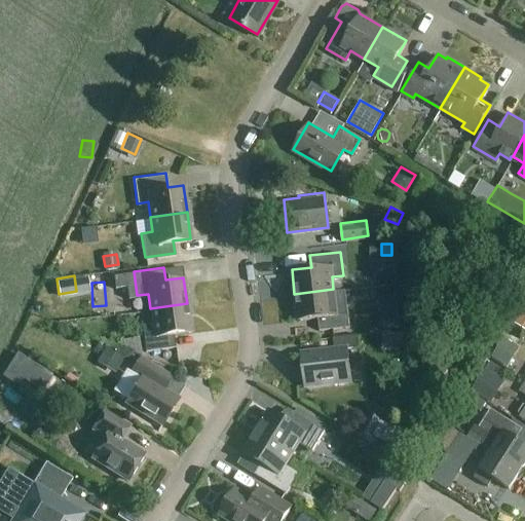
[(333,289),(294,294),(297,318),(316,315),(319,328),(348,325),(346,300),(335,302),(333,289)]
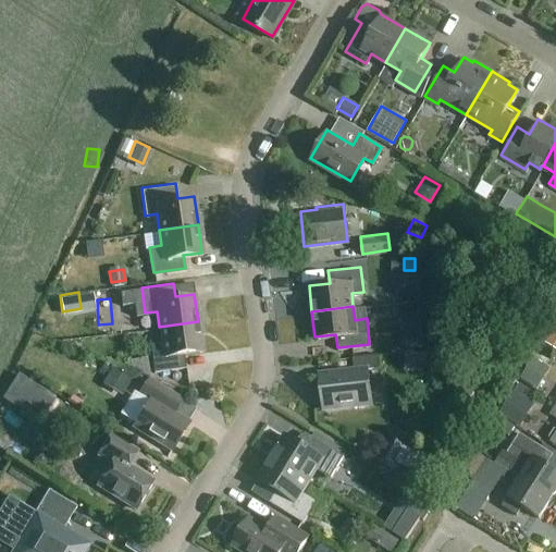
[(198,321),(159,327),(161,341),(149,343),(153,370),(185,366),(183,352),(201,350),(198,321)]
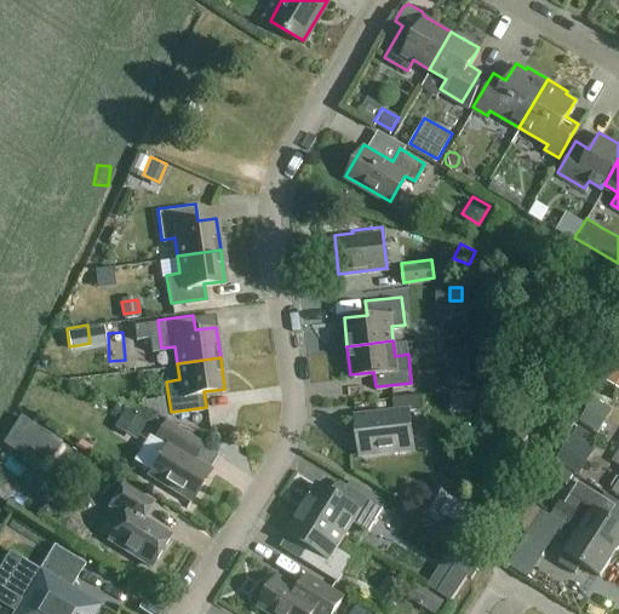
[(602,377),(618,386),(618,360),(614,357),(602,377)]
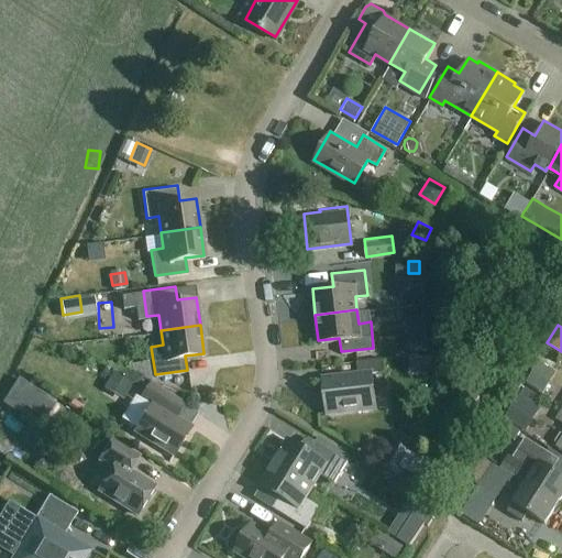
[(426,331),(408,334),(410,349),(428,347),(426,331)]
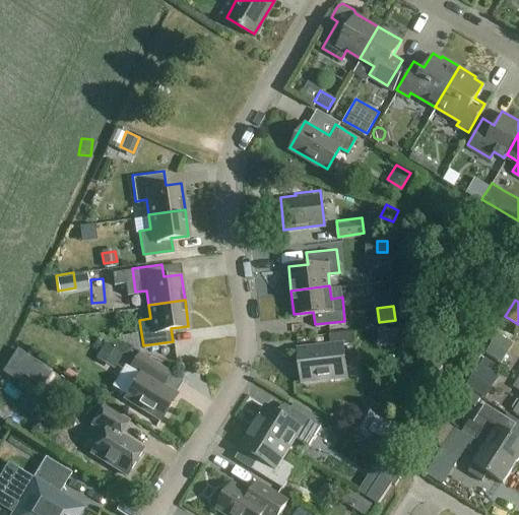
[(302,380),(345,374),(341,342),(353,341),(352,328),(328,331),(330,343),(298,347),(302,380)]
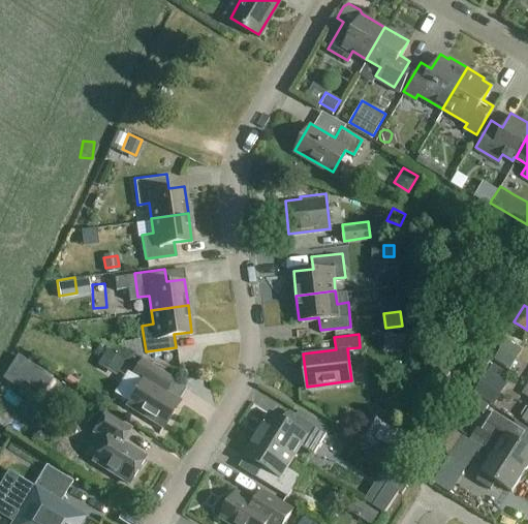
[(508,367),(521,347),(504,337),(492,356),(508,367)]
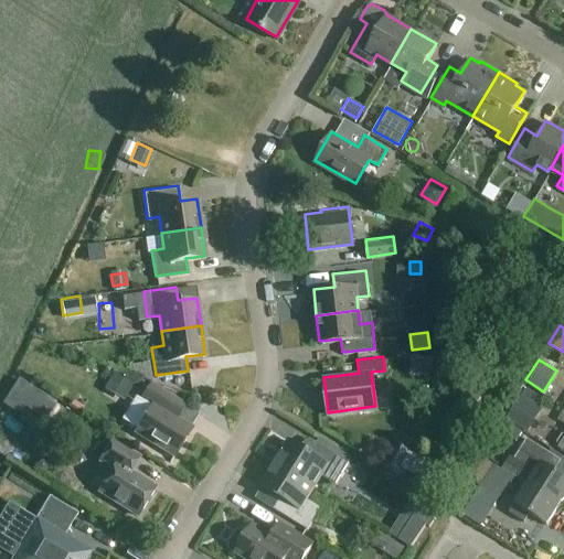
[(123,396),(134,377),(115,366),(104,385),(123,396)]
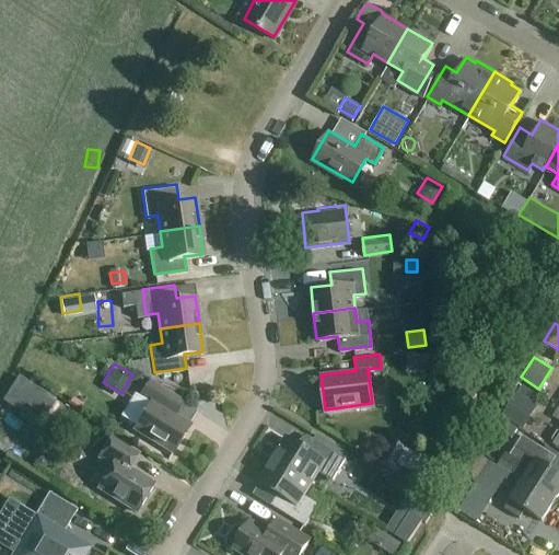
[(38,391),(43,383),(24,371),(19,379),(38,391)]
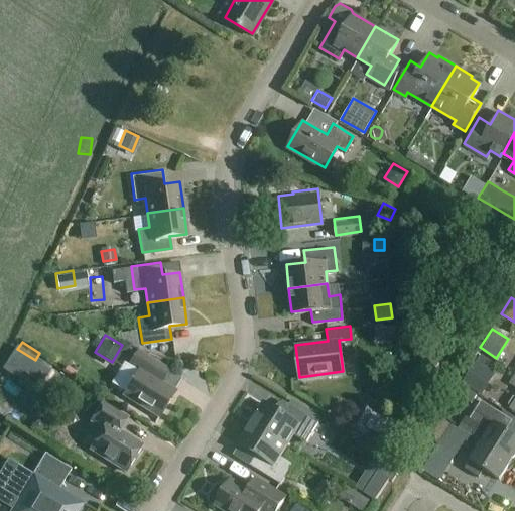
[(0,370),(2,372),(13,359),(0,348),(0,370)]
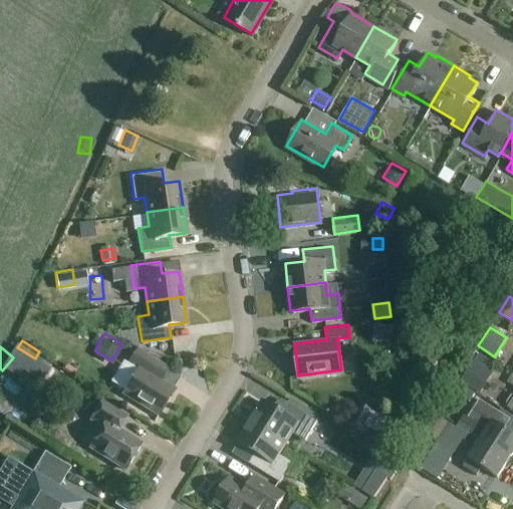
[(158,413),(174,388),(162,379),(169,367),(136,347),(127,359),(138,365),(121,391),(158,413)]
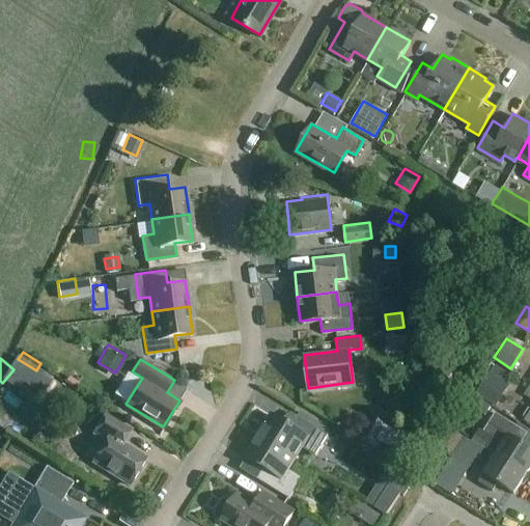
[(445,380),(450,371),(438,363),(433,372),(445,380)]
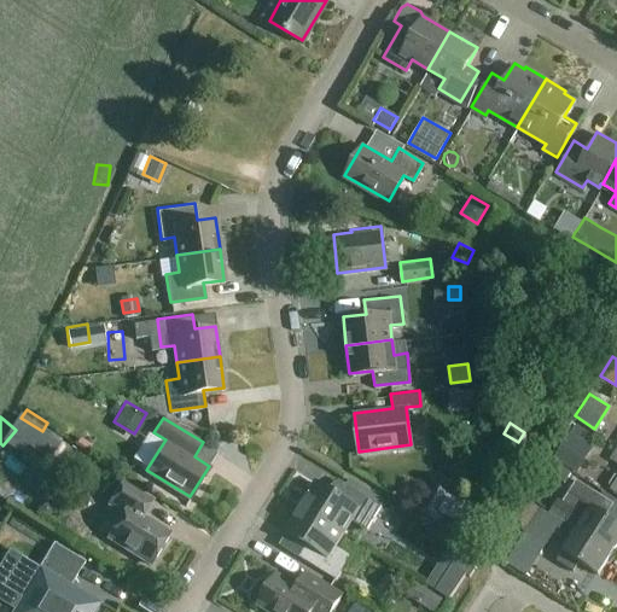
[(587,442),(569,430),(554,454),(574,465),(587,442)]
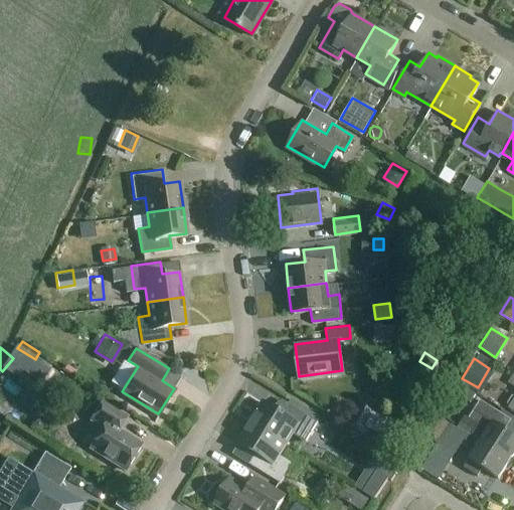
[(467,386),(461,395),(469,400),(474,391),(467,386)]
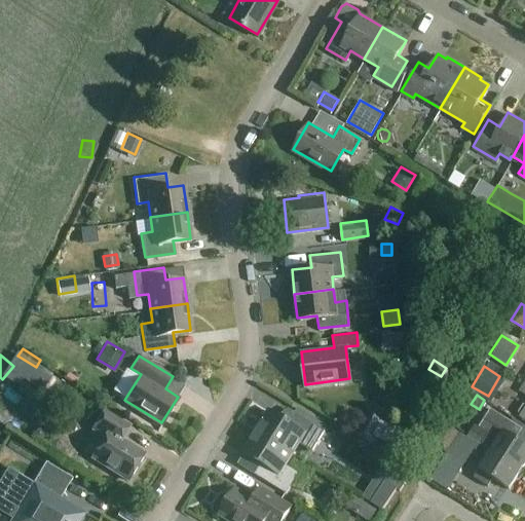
[(524,442),(518,438),(524,425),(511,416),(509,418),(490,406),(477,425),(487,433),(481,442),(490,448),(520,468),(524,459),(524,442)]
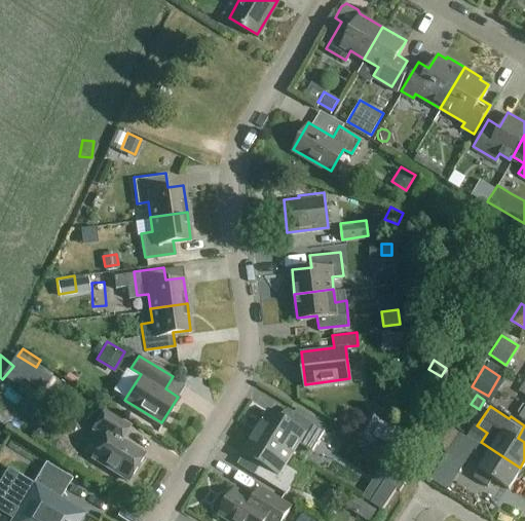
[(126,478),(143,451),(119,437),(128,423),(104,408),(91,428),(104,435),(91,455),(126,478)]
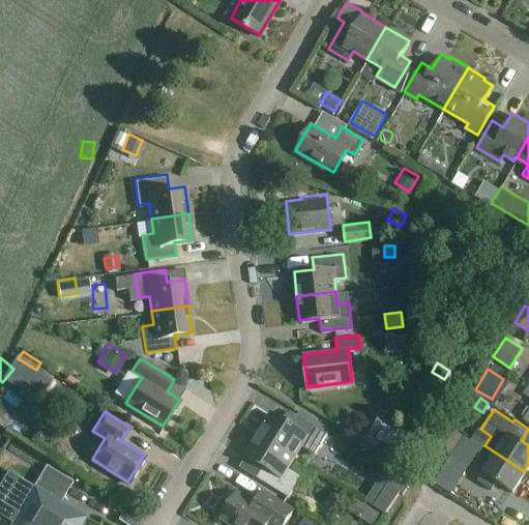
[(257,433),(293,455),(299,443),(314,453),(326,432),(295,412),(289,423),(270,411),(257,433)]
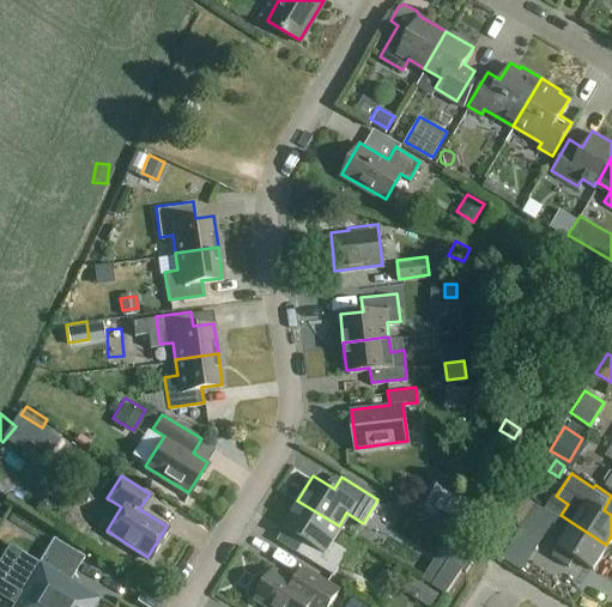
[(450,510),(459,493),(444,486),(446,483),(430,475),(418,499),(434,507),(436,503),(450,510)]
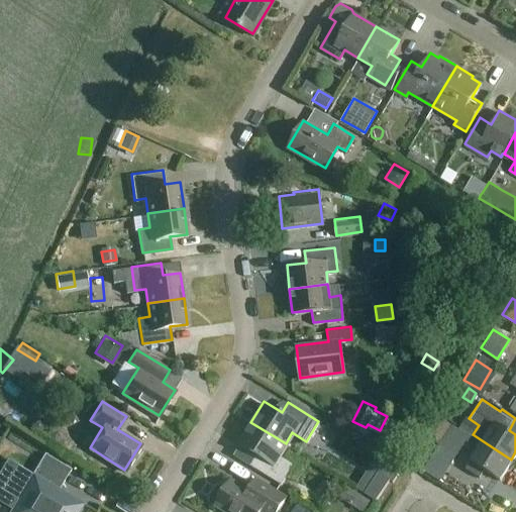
[(430,437),(443,416),(433,411),(421,431),(430,437)]
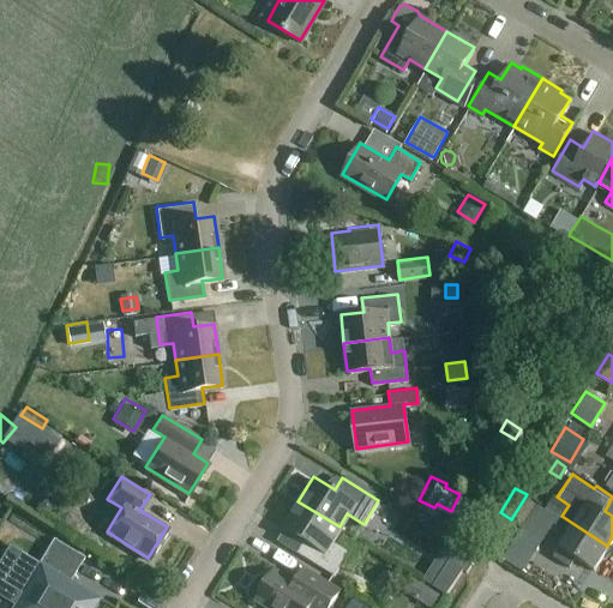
[(523,527),(539,503),(527,494),(511,519),(523,527)]
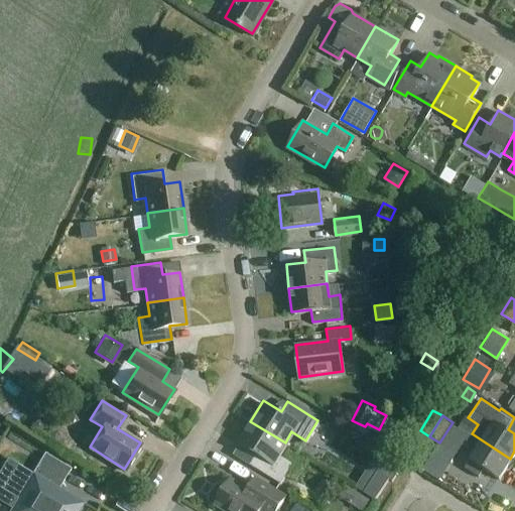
[(278,454),(285,442),(250,421),(238,441),(255,453),(249,463),(279,482),(292,462),(278,454)]
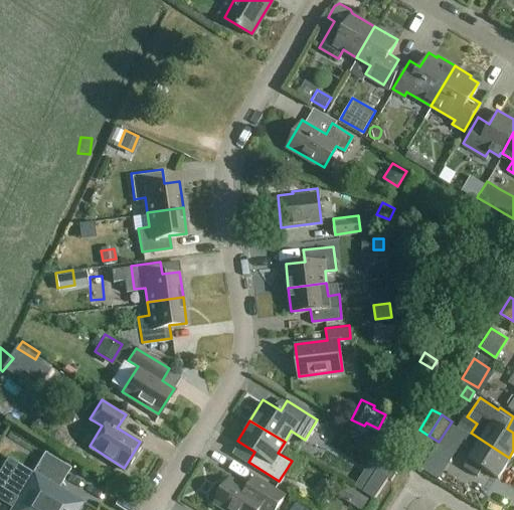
[(480,439),(471,433),(468,431),(463,438),(475,446),(468,457),(468,458),(463,465),(477,474),(482,466),(497,476),(509,458),(480,439)]
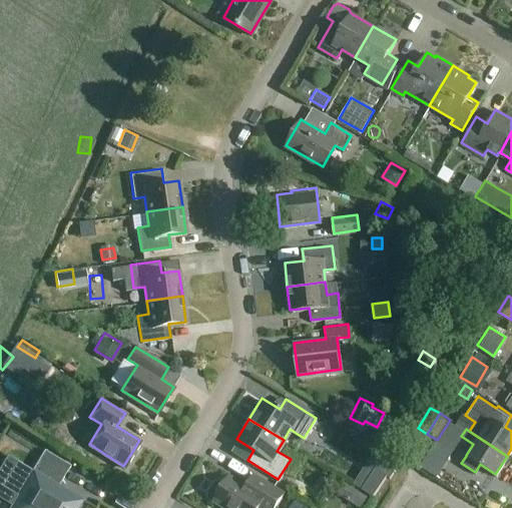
[(57,484),(69,464),(43,448),(31,468),(7,453),(0,465),(0,494),(13,502),(9,507),(74,507),(80,499),(57,484)]
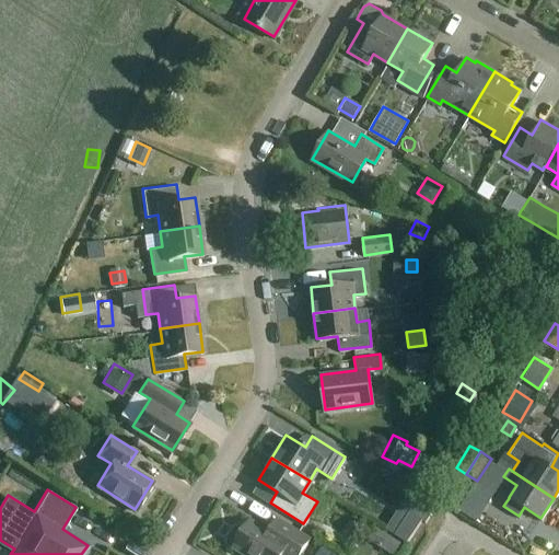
[(394,532),(407,540),(421,518),(408,509),(394,532)]
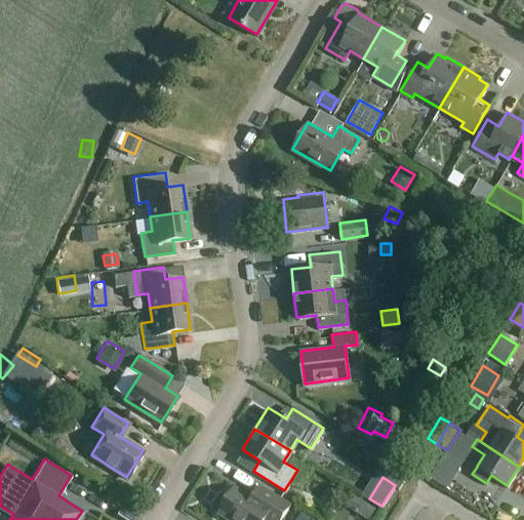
[(228,486),(224,494),(227,497),(217,512),(231,519),(263,519),(266,516),(272,519),(279,519),(282,516),(289,503),(266,488),(255,482),(248,494),(234,485),(233,487),(228,486)]
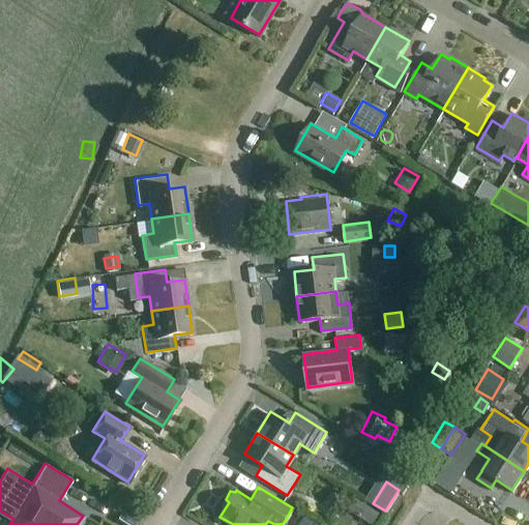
[(346,506),(360,516),(371,523),(378,512),(353,495),(346,506)]
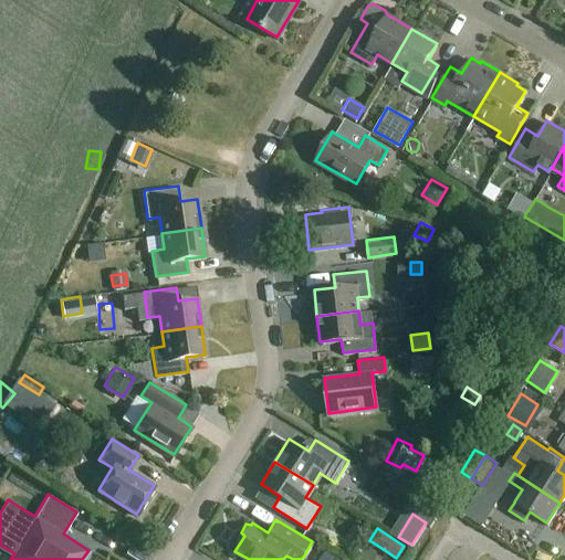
[(325,547),(316,559),(344,559),(325,547)]
